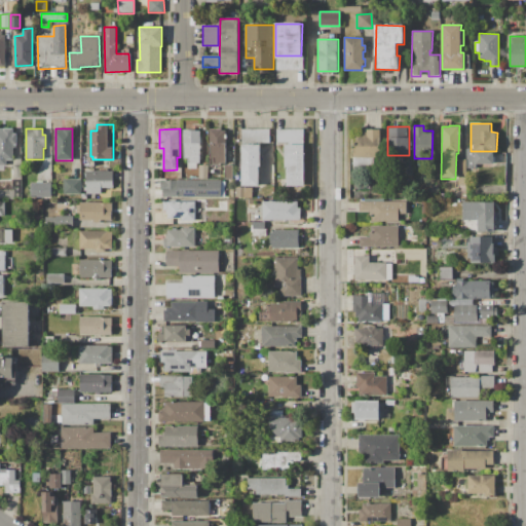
[(182,129),(198,128),(199,162),(195,162),(196,168),(188,168),(187,157),(184,157),(184,143),(182,143),(182,129)]
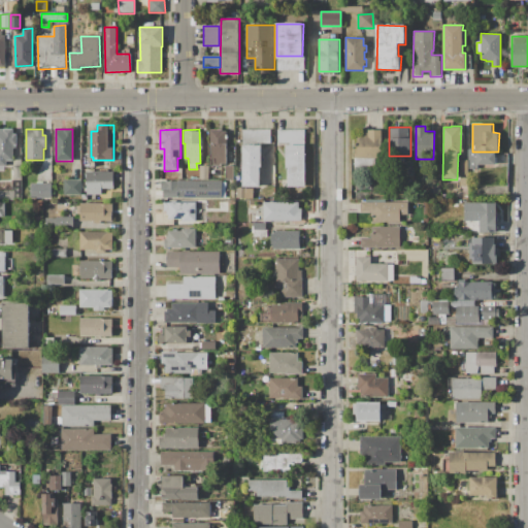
[(210,129),(226,129),(226,163),(220,163),(220,165),(211,165),(210,129)]
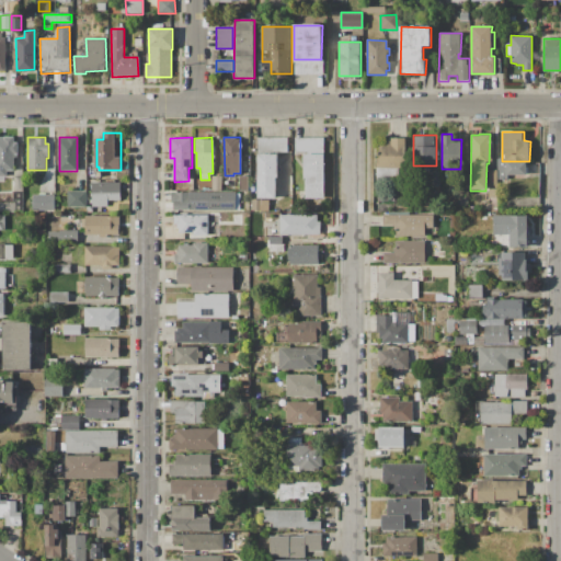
[(256,137),(288,137),(288,152),(276,152),(277,179),(275,179),(276,198),(258,199),(256,137)]
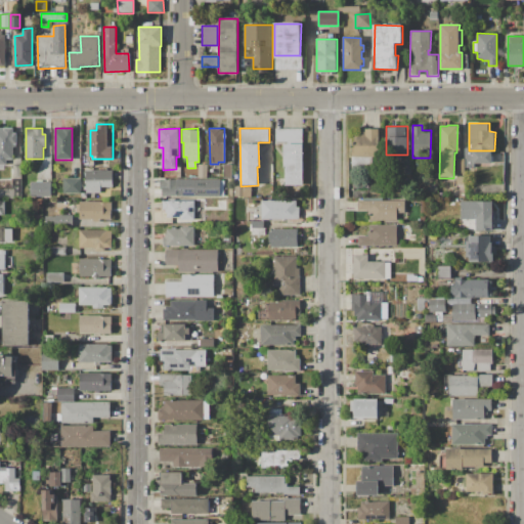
[(274,128),(302,128),(303,185),(285,185),(284,143),(274,143),(274,128)]
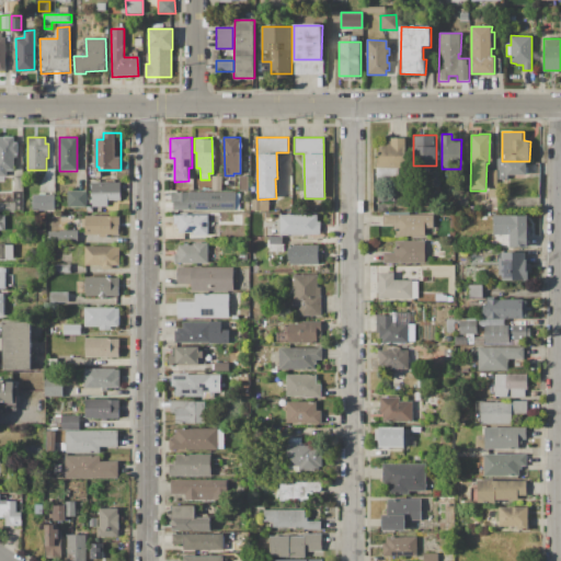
[(391,137),(404,138),(404,167),(376,167),(377,157),(379,157),(380,145),(387,145),(387,141),(391,141),(391,137)]
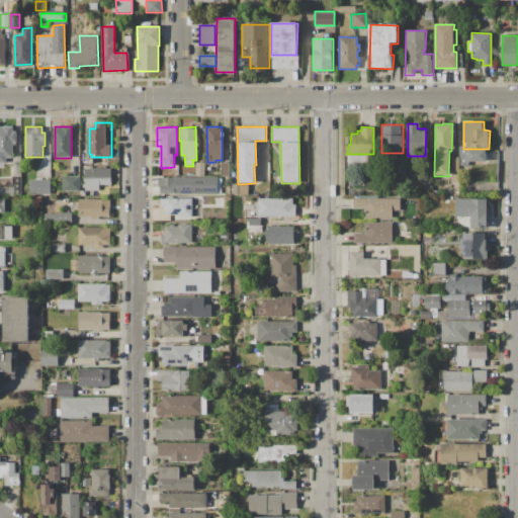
[(0,127),(13,127),(13,133),(15,133),(15,145),(13,145),(13,157),(6,157),(6,164),(4,164),(4,168),(0,168),(0,127)]
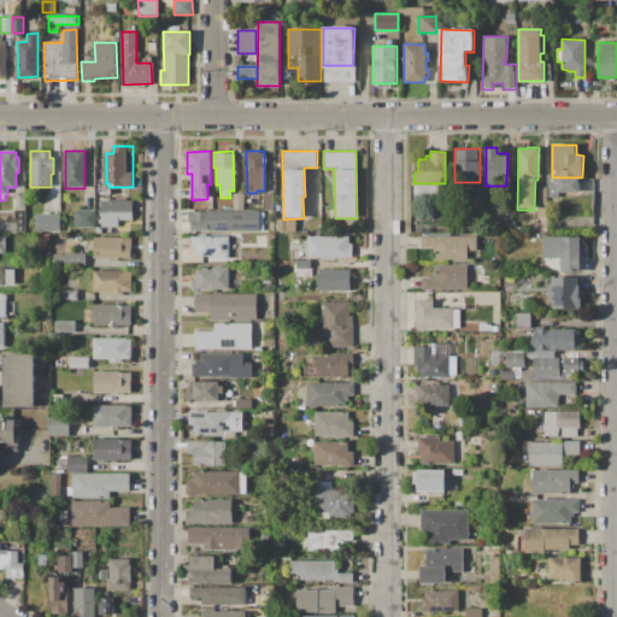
[(558,178),(579,178),(579,193),(558,193),(558,178)]
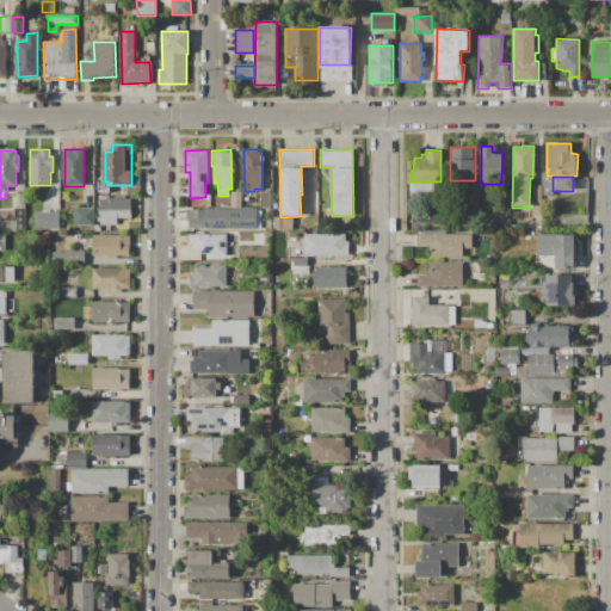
[(471,185),(486,186),(486,205),(471,204),(471,185)]
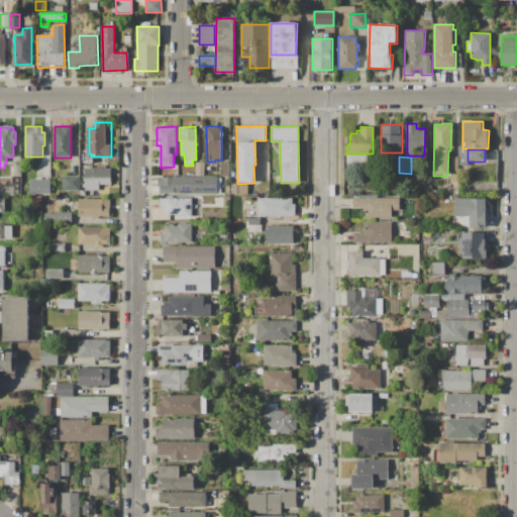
[(450,157),(458,158),(458,172),(450,172),(450,157)]
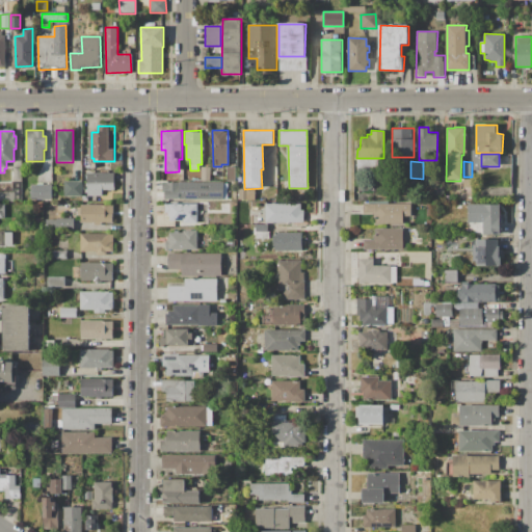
[(14,166),(22,166),(22,182),(14,182),(14,166)]
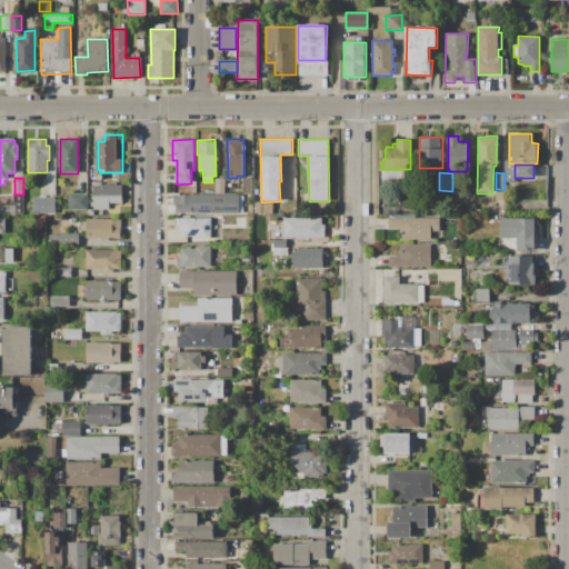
[(216,179),(223,179),(225,192),(216,193),(216,179)]
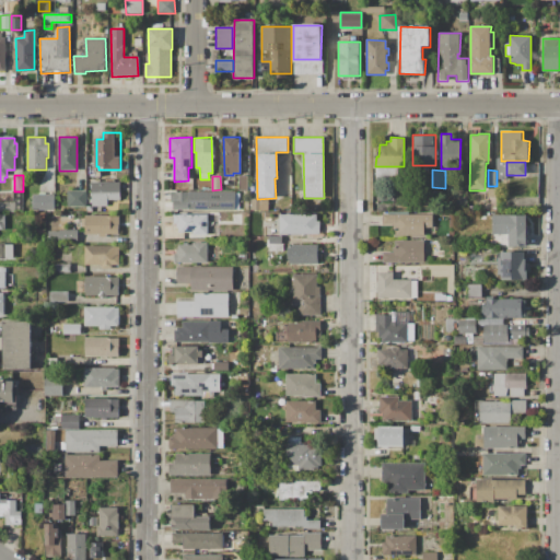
[(92,182),(119,182),(120,200),(107,200),(107,208),(92,208),(92,182)]
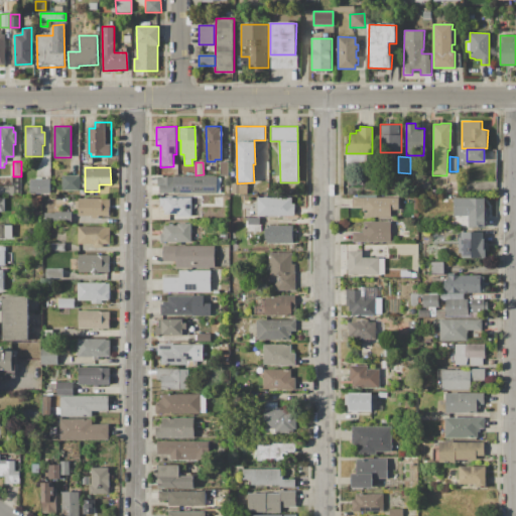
[(61,175),(80,175),(80,189),(61,190),(61,175)]
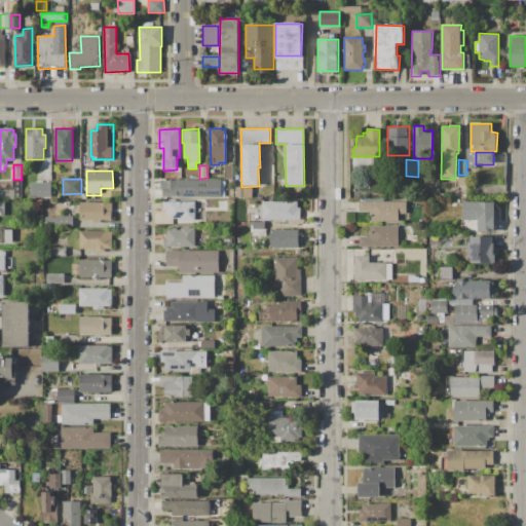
[(162,181),(221,180),(221,197),(163,198),(162,181)]
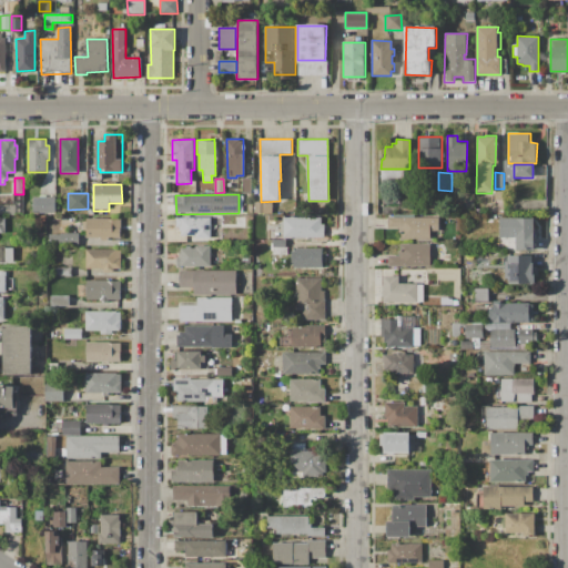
[(33,198),(54,196),(54,213),(33,214),(33,198)]
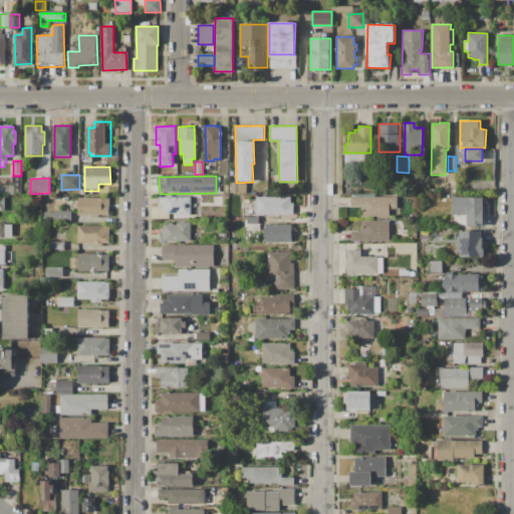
[(230,184),(242,184),(242,193),(231,193),(230,184)]
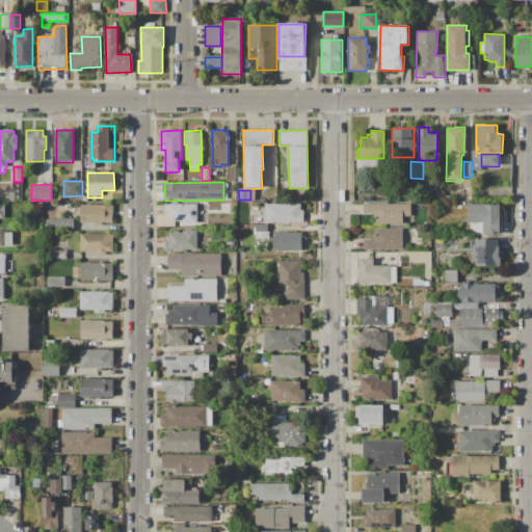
[(0,192),(15,192),(15,203),(8,203),(8,201),(0,201),(0,192)]
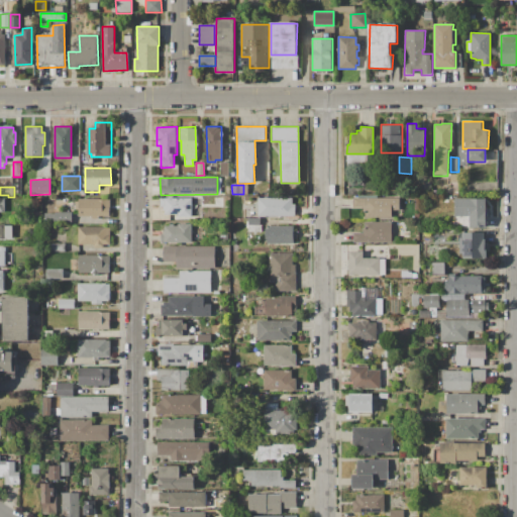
[(454,197),(486,198),(486,227),(469,227),(470,215),(454,215),(454,197)]
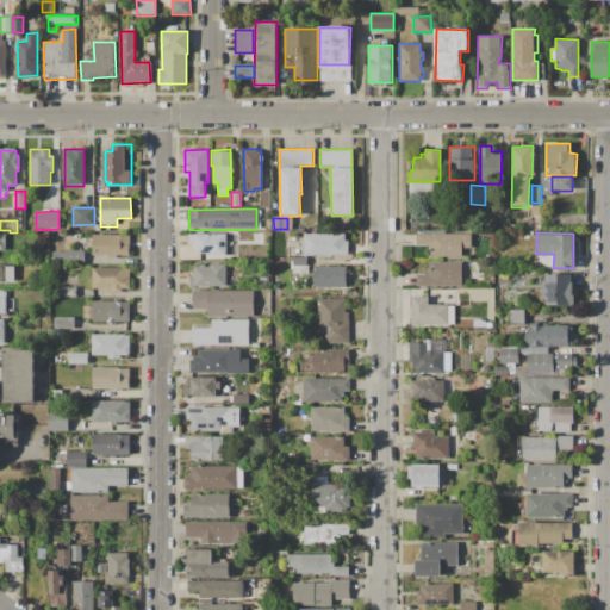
[(188,234),(225,234),(225,256),(211,256),(211,251),(193,253),(193,246),(188,246),(188,234)]
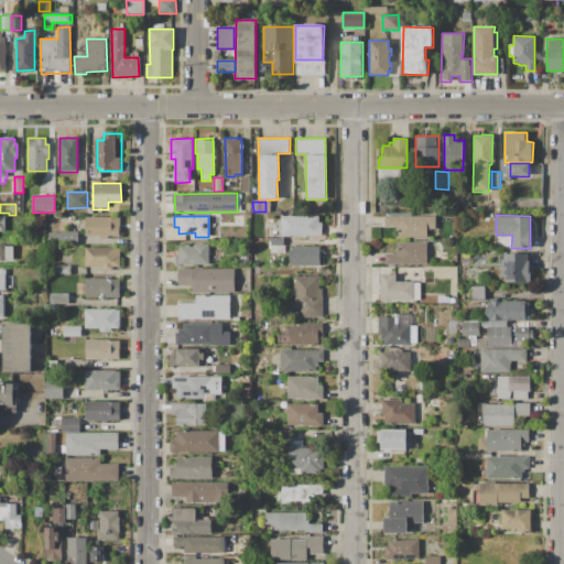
[(281,216),(320,216),(320,224),(322,224),(322,236),(282,236),(281,216)]
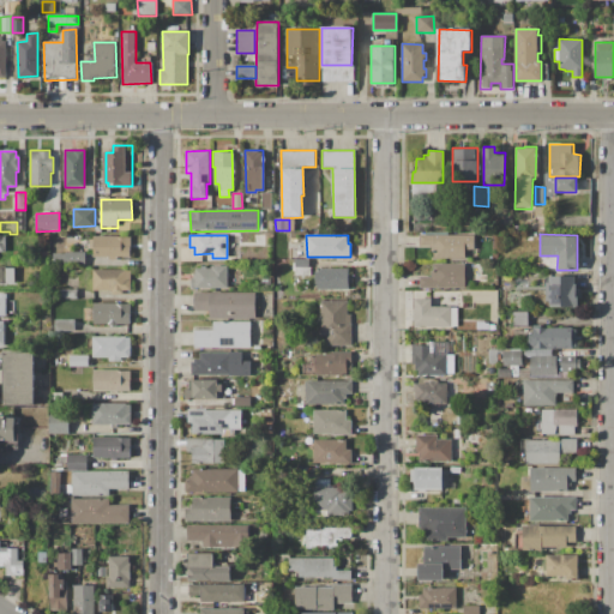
[(94,236),(130,236),(130,257),(116,257),(116,259),(108,259),(108,257),(94,257),(94,248),(90,248),(90,240),(94,240),(94,236)]
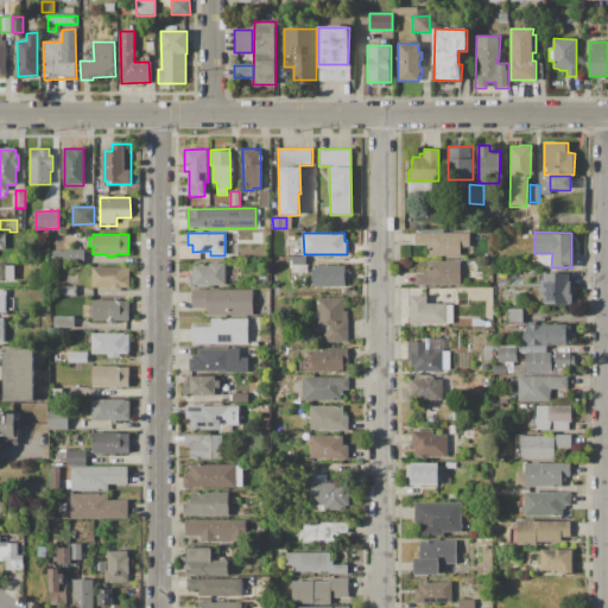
[(416,234),(470,234),(469,246),(461,246),(461,257),(430,257),(430,249),(429,249),(429,244),(416,244),(416,234)]
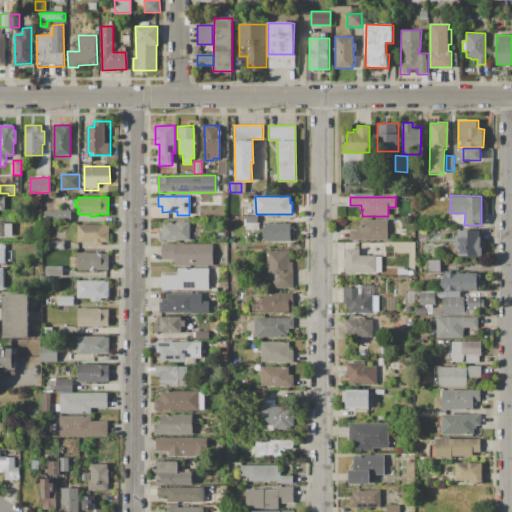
[(31,209),(40,208),(40,216),(32,216),(31,209)]
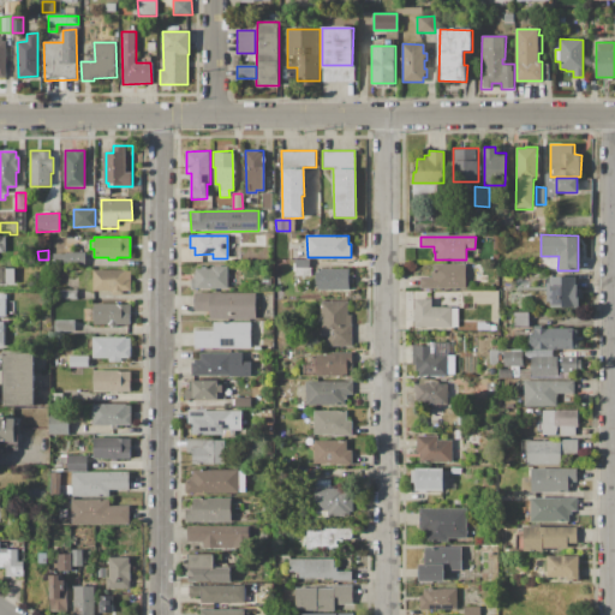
[(65,252),(85,252),(85,268),(65,268),(65,266),(53,266),(53,255),(65,255),(65,252)]
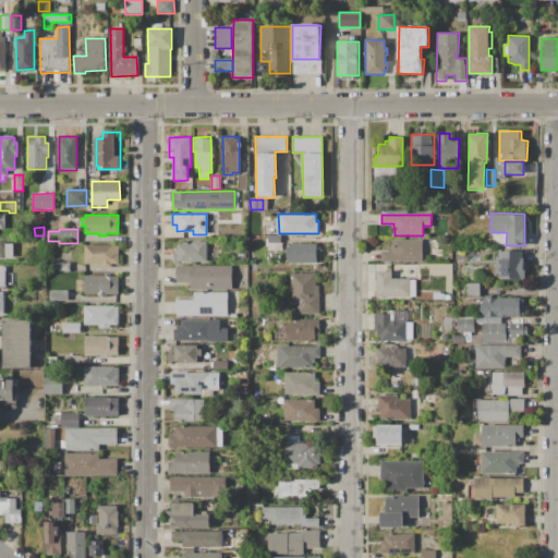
[(267,235),(281,235),(281,250),(268,250),(267,235)]
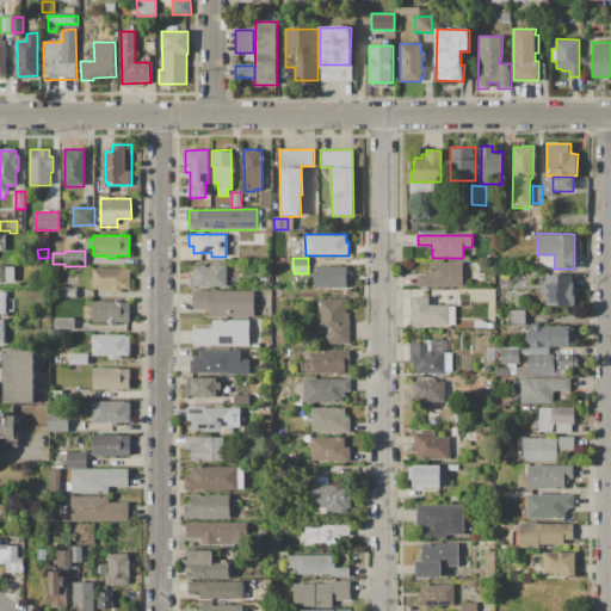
[(418,287),(419,275),(429,275),(429,271),(431,271),(431,261),(462,261),(462,287),(418,287)]
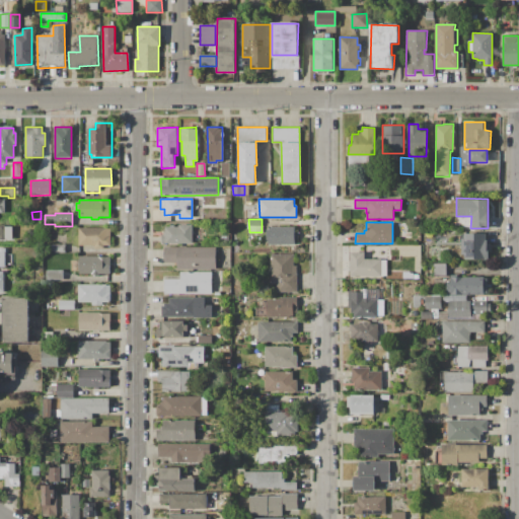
[(166,227),(178,227),(178,224),(192,224),(193,242),(163,243),(163,234),(166,234),(166,227)]
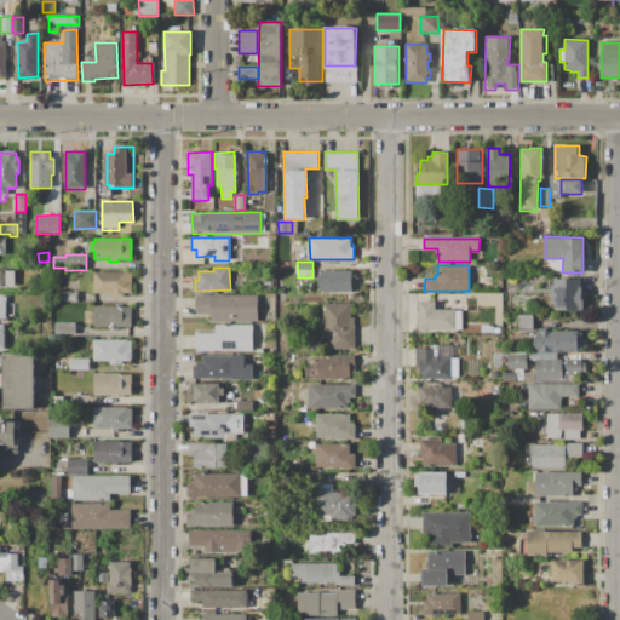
[(0,269),(15,270),(15,286),(0,286),(0,269)]
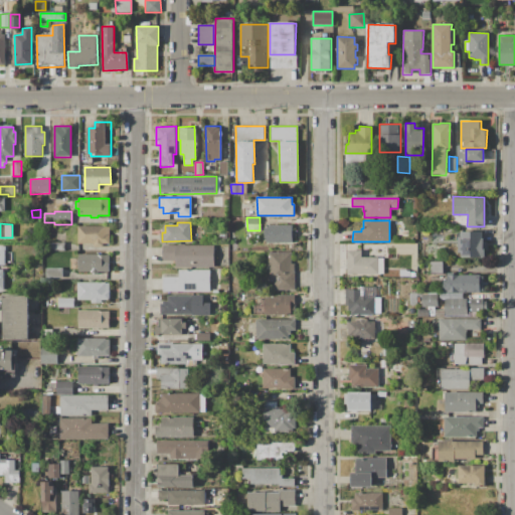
[(265,225),(293,224),(293,242),(265,242),(265,225)]
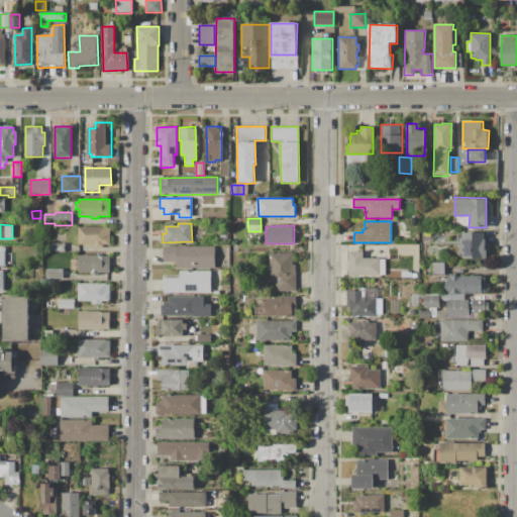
[(77,226),(110,226),(110,244),(103,244),(103,246),(92,247),(92,244),(78,244),(77,226)]
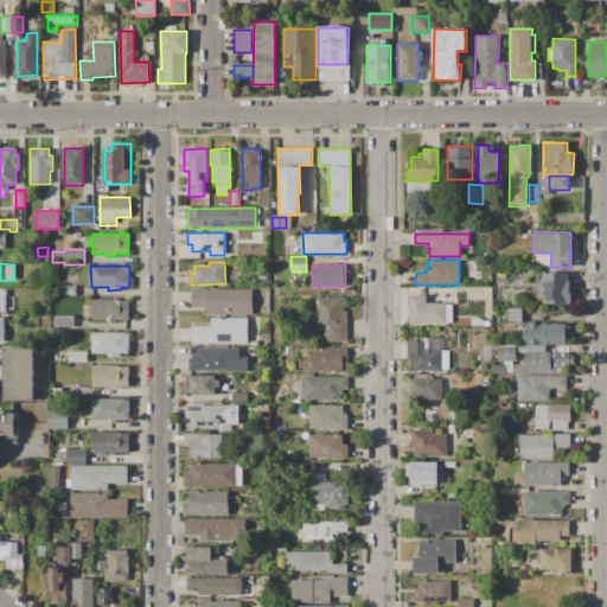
[(542,273),(572,273),(570,304),(542,302),(542,298),(538,298),(540,279),(542,279),(542,273)]
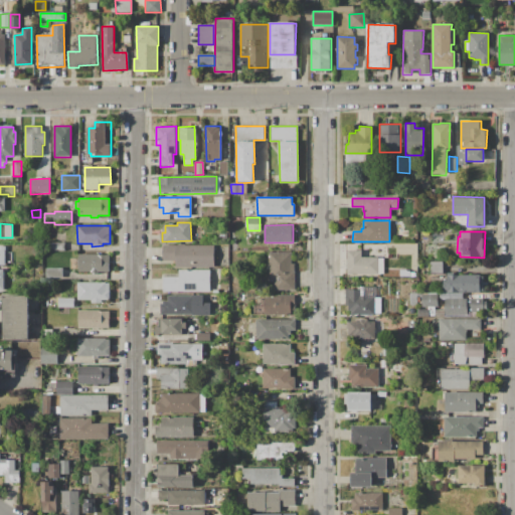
[(47,242),(64,242),(64,249),(47,250),(47,242)]
